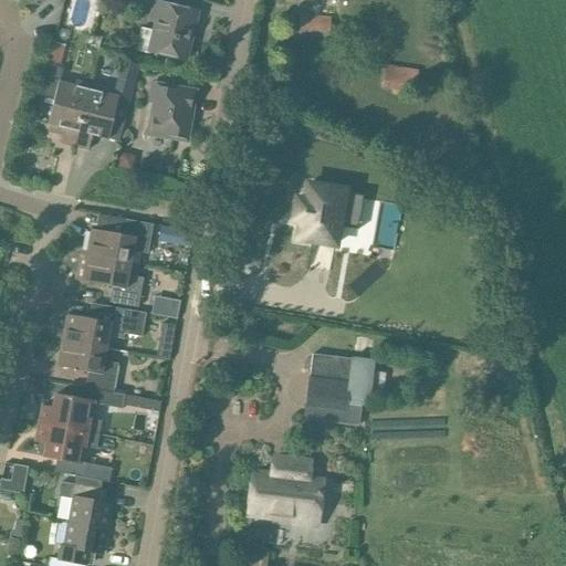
[(142,29),(136,49),(149,52),(186,61),(197,14),(155,3),(150,20),(157,22),(154,32),(142,29)]
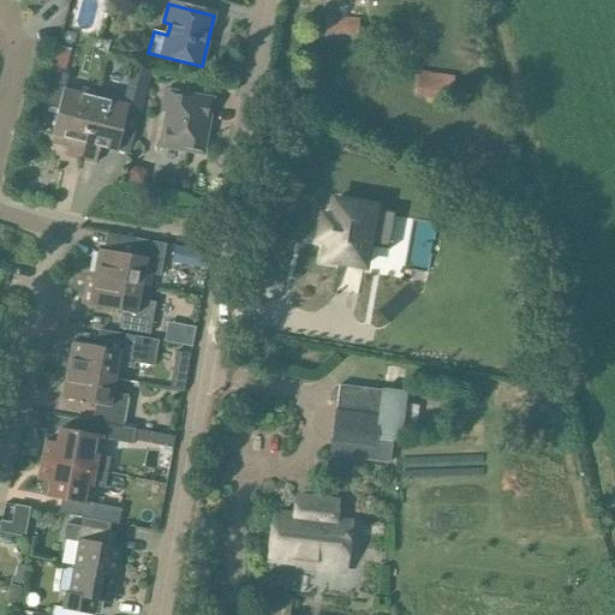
[(360,19),(327,16),(324,39),(358,42),(358,40),(372,41),(374,24),(360,23),(360,19)]
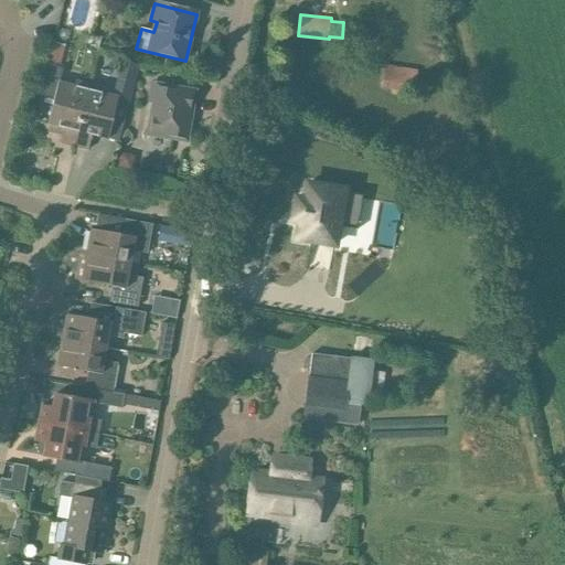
[(50,66),(42,97),(54,100),(48,125),(50,125),(48,132),(62,136),(61,142),(75,146),(89,86),(75,82),(74,87),(60,84),(63,70),(50,66)]
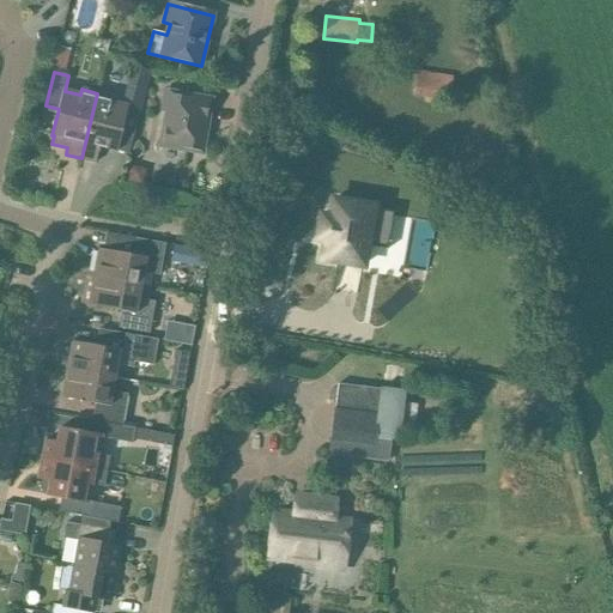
[(454,77),(418,72),(414,96),(449,102),(454,77)]
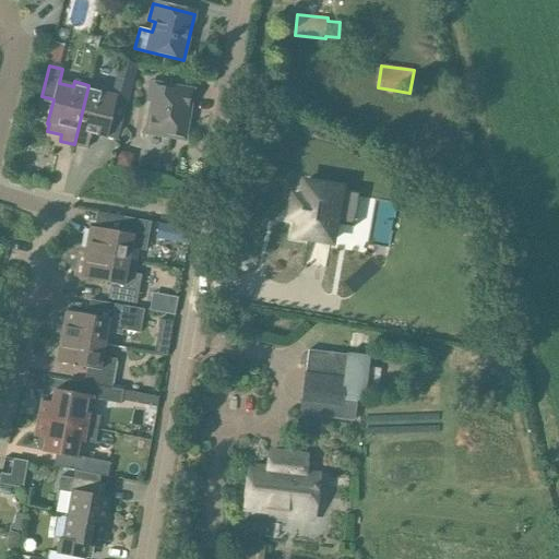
[(103,88),(88,85),(74,144),(88,149),(92,134),(107,138),(117,97),(102,93),(103,88)]
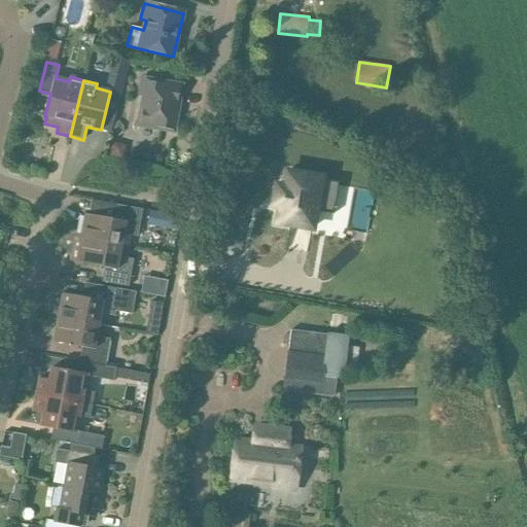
[(179,86),(143,80),(140,98),(143,98),(139,126),(174,132),(177,109),(175,109),(179,86)]
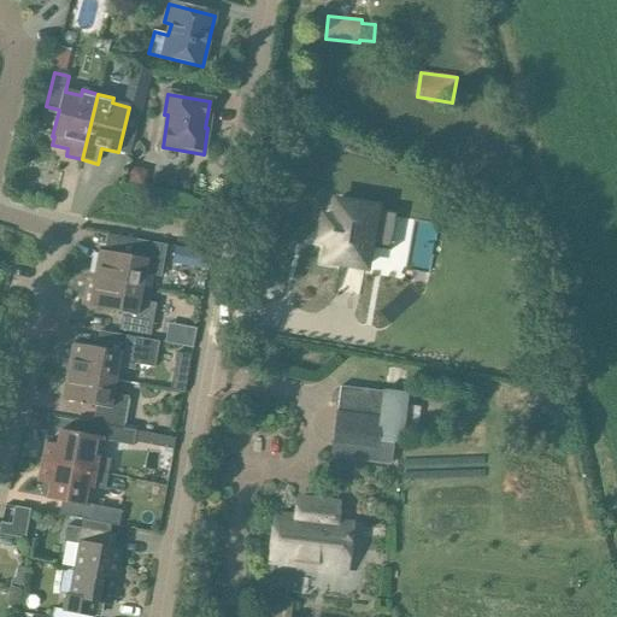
[(365,268),(376,209),(335,203),(333,221),(325,219),(321,241),(328,242),(325,262),(365,268)]
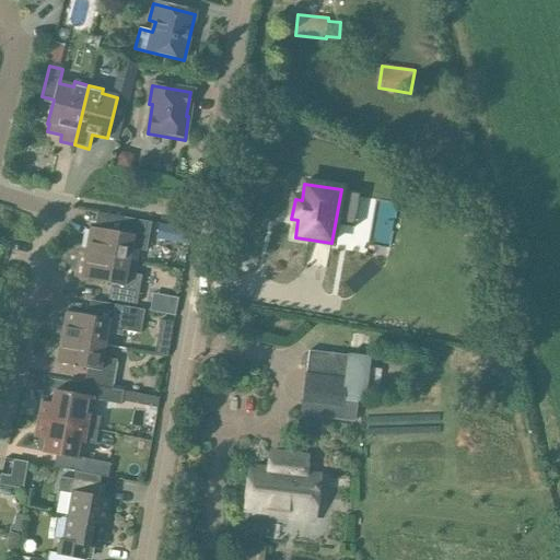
[(90,229),(85,254),(129,261),(131,249),(146,253),(151,223),(124,218),(120,234),(90,229)]
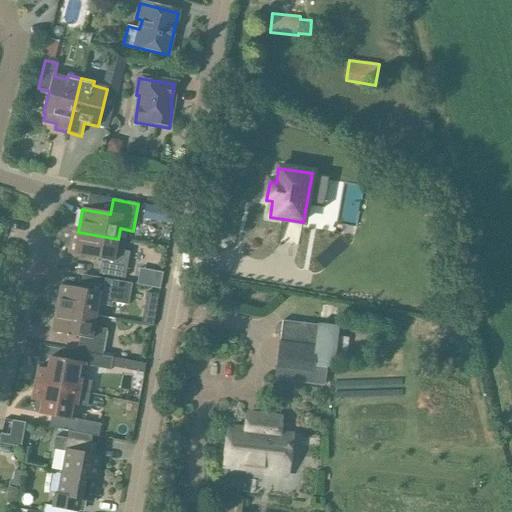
[(116,250),(118,239),(78,232),(74,256),(101,261),(99,275),(125,279),(129,253),(116,250)]
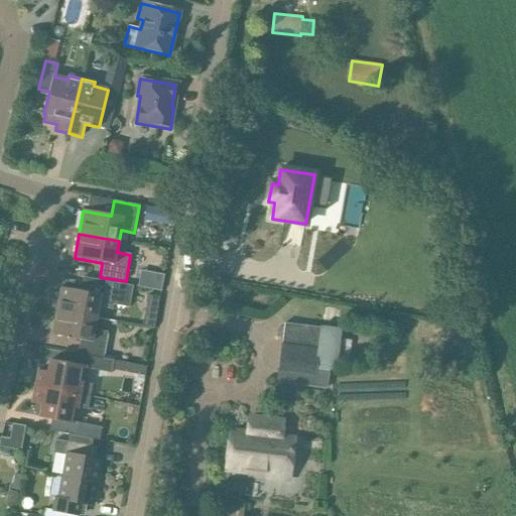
[(61,287),(56,311),(97,318),(99,307),(113,309),(113,305),(129,308),(133,285),(117,283),(92,279),(89,292),(61,287)]
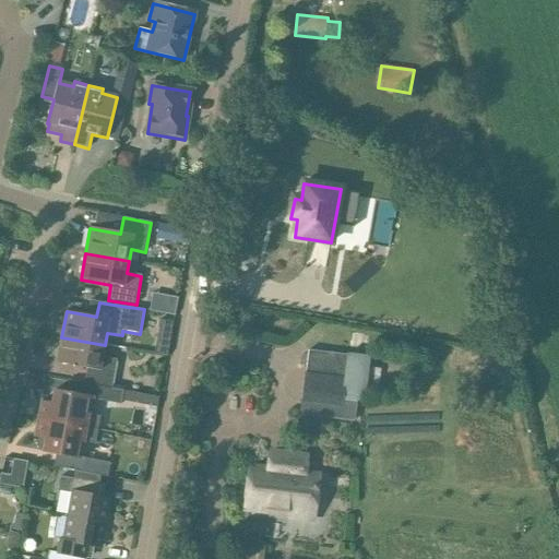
[(105,345),(61,337),(57,363),(86,368),(84,383),(111,389),(118,359),(103,357),(105,345)]
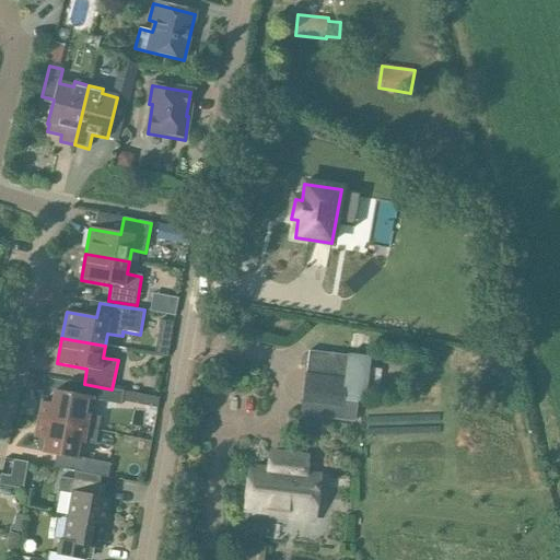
[(371,361),(310,352),(301,416),(354,423),(358,401),(364,403),(371,361)]
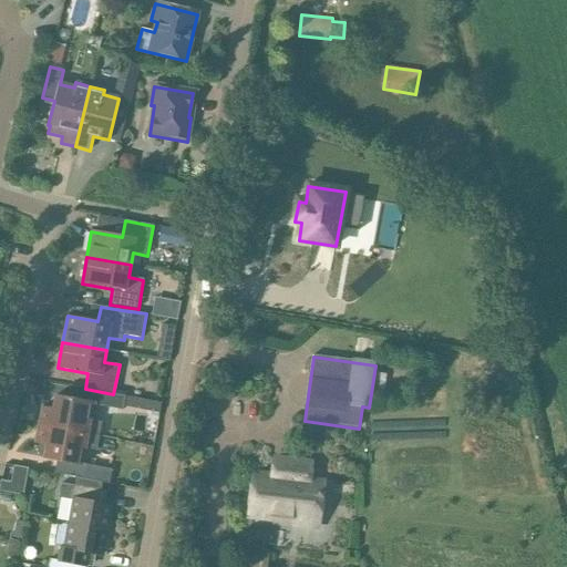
[(42,408),(39,425),(100,436),(102,422),(86,419),(89,404),(123,410),(125,397),(113,394),(85,389),(70,385),(68,399),(55,397),(53,410),(42,408)]
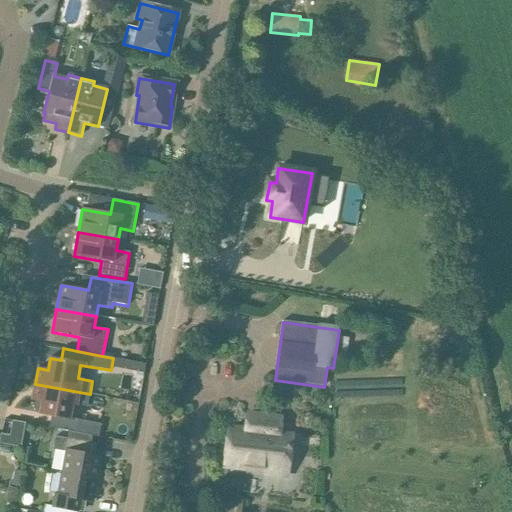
[(87,407),(90,394),(35,384),(32,400),(42,401),(39,414),(52,416),(49,428),(70,431),(92,435),(98,437),(101,424),(70,418),(73,404),(87,407)]
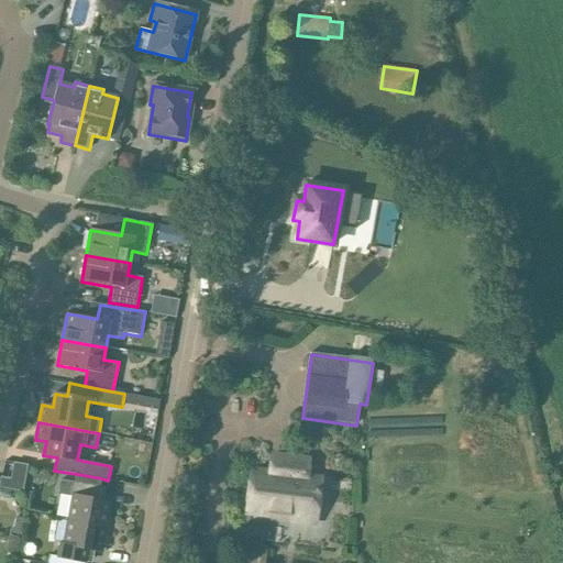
[(309,460),(273,456),(271,473),(253,471),(247,512),(293,518),(293,520),(316,523),(321,479),(307,477),(309,460)]
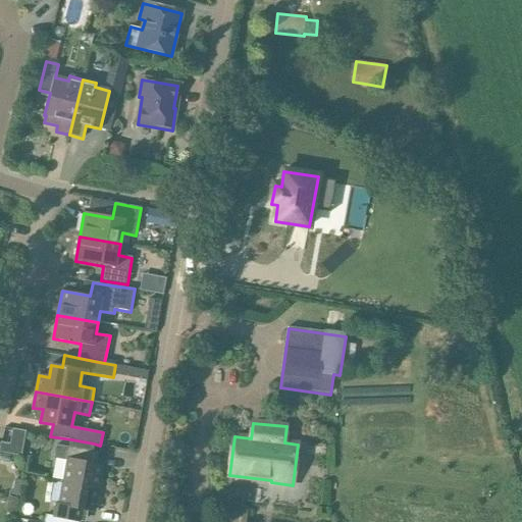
[(68,461),(64,482),(98,488),(102,466),(91,464),(94,444),(71,439),(70,448),(57,446),(55,458),(68,461)]
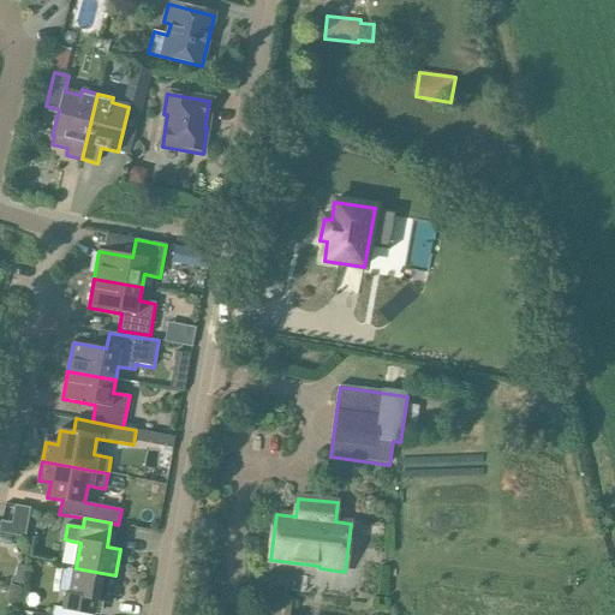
[(12,525),(11,536),(25,538),(28,527),(12,525)]
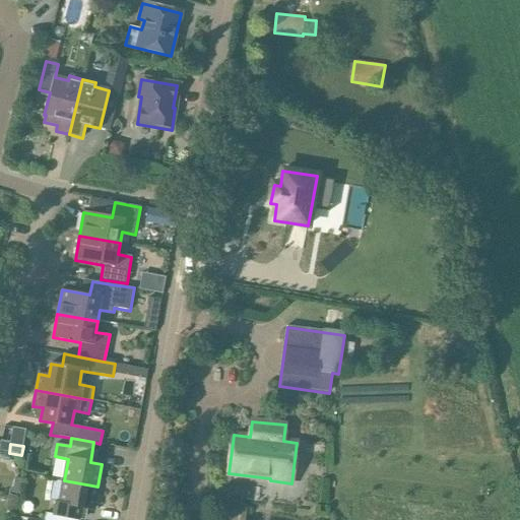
[(93,509),(98,486),(64,480),(60,502),(56,502),(54,514),(79,519),(82,507),(93,509)]
